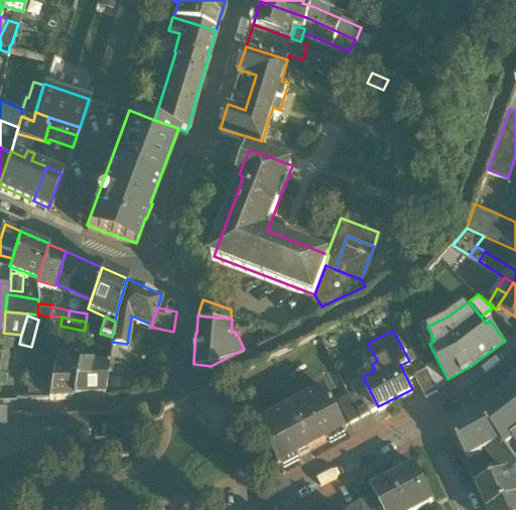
[(65,337),(60,364),(78,364),(83,339),(65,337)]
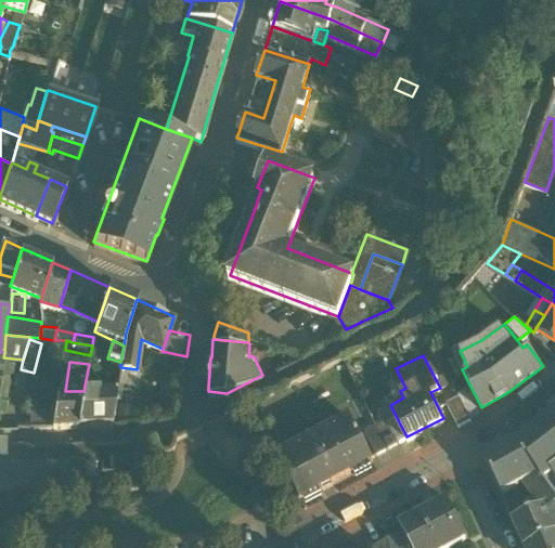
[(137,369),(120,367),(118,379),(134,382),(137,369)]
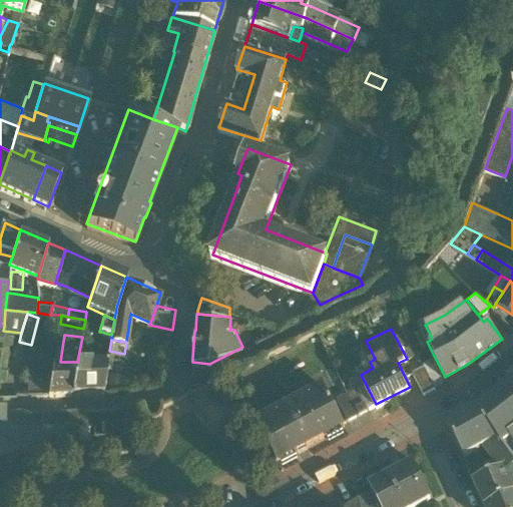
[(445,377),(434,356),(423,361),(424,364),(434,383),(445,377)]
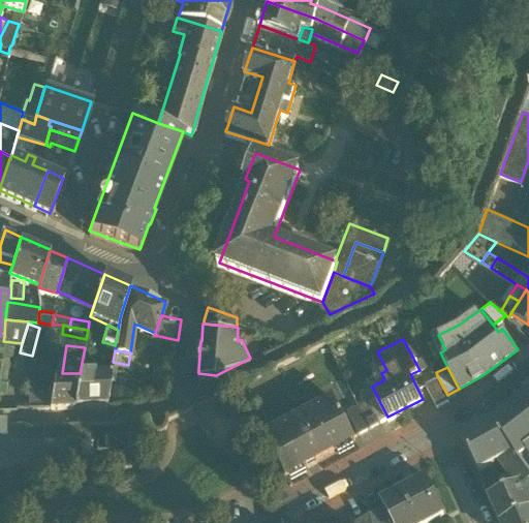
[(30,371),(29,404),(51,404),(55,374),(30,371)]
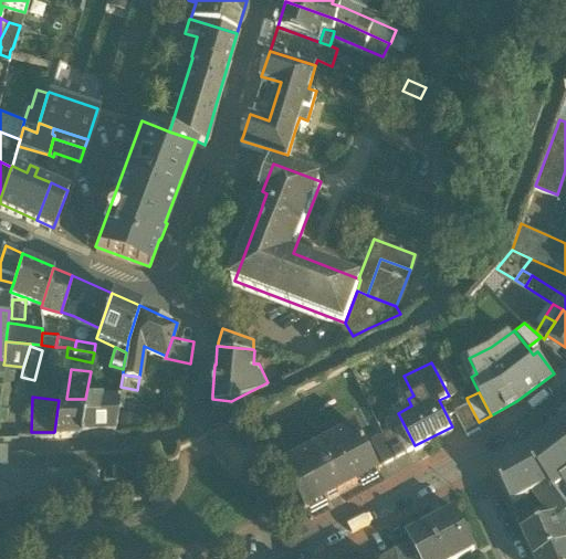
[(118,398),(85,399),(80,431),(114,430),(114,429),(118,398)]
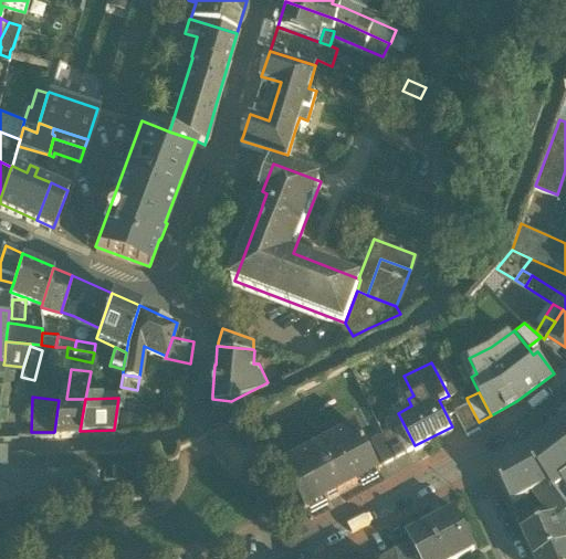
[(80,431),(85,399),(66,399),(59,399),(59,400),(54,432),(80,431)]
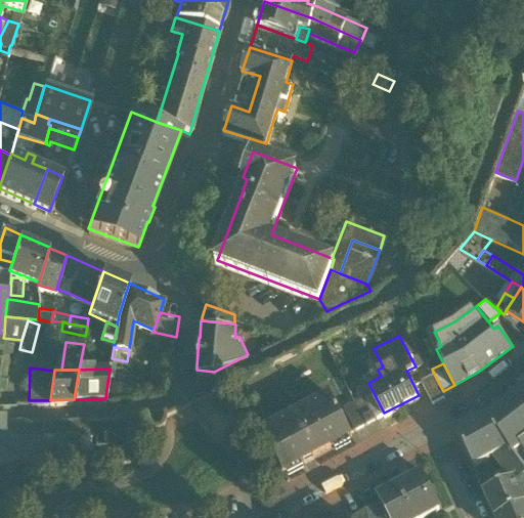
[(443,391),(433,372),(422,378),(432,399),(444,393),(443,391)]
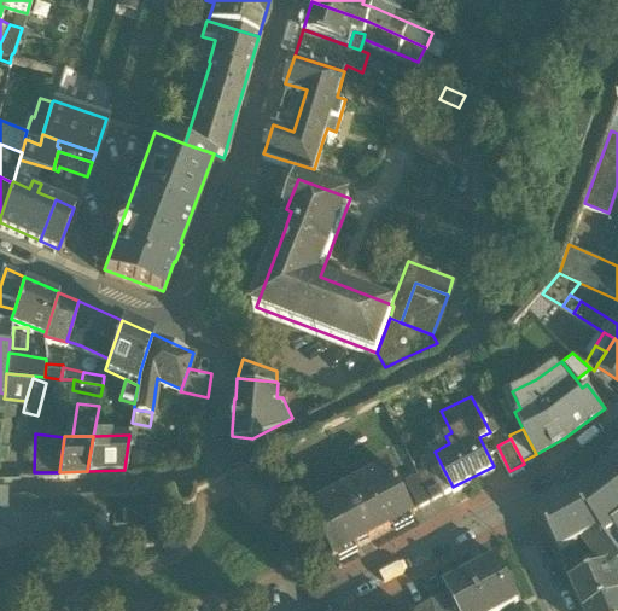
[(128,464),(145,465),(147,448),(130,447),(128,464)]
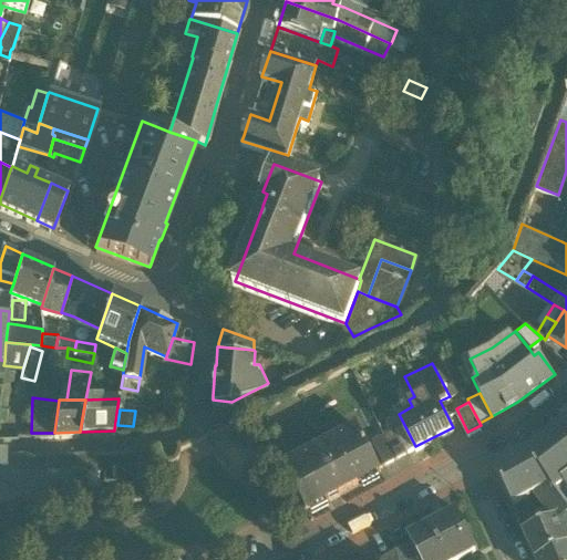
[(527,447),(525,449),(549,481),(555,488),(564,480),(566,478),(566,416),(566,418),(566,420),(566,425),(558,432),(554,427),(539,438),(543,444),(531,453),(527,447)]
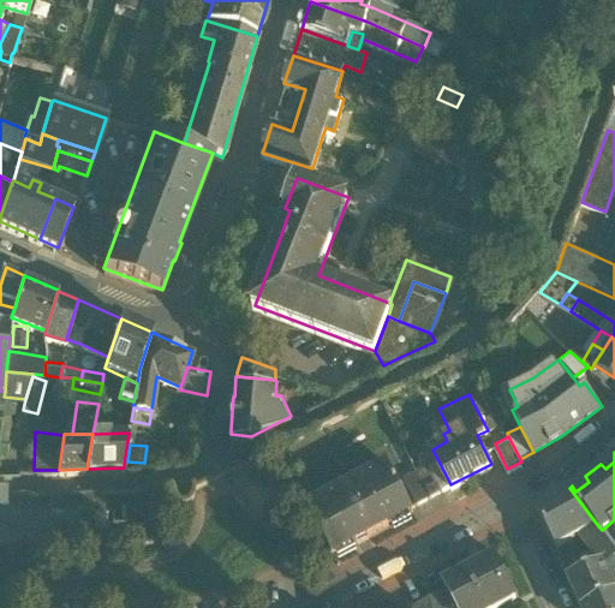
[(614,456),(614,454),(601,464),(605,469),(614,462),(614,456)]
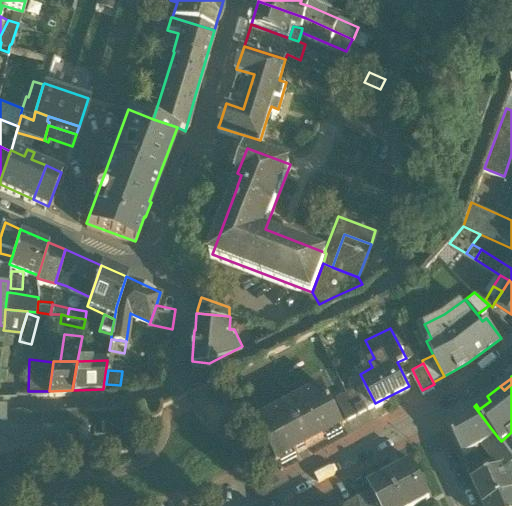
[(255,418),(275,456),(343,420),(323,381),(255,418)]
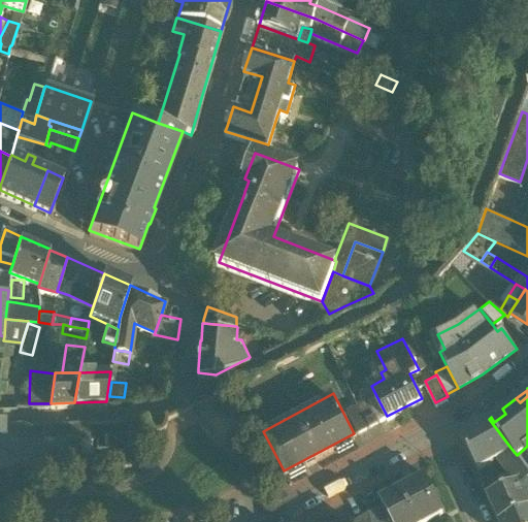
[(368,396),(358,401),(369,424),(380,418),(368,396)]
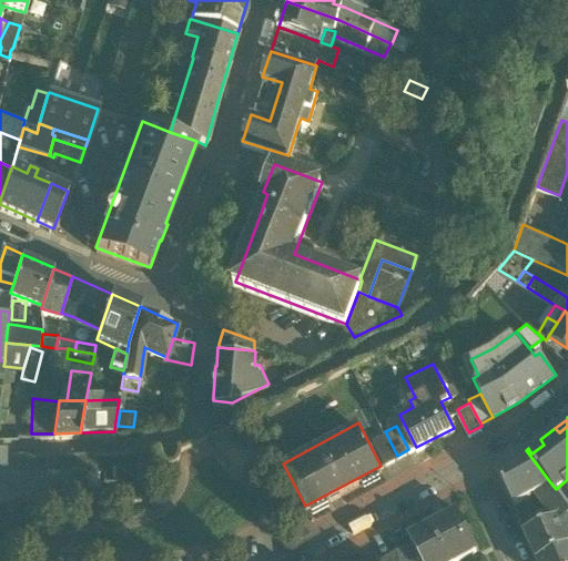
[(385,461),(397,456),(385,431),(373,437),(385,461)]
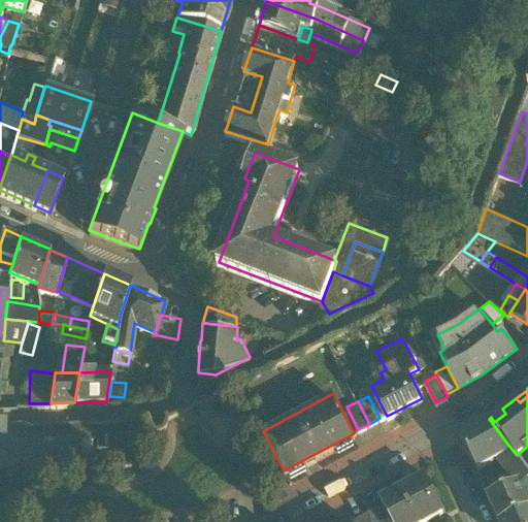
[(505,414),(502,409),(491,417),(494,422),(505,414)]
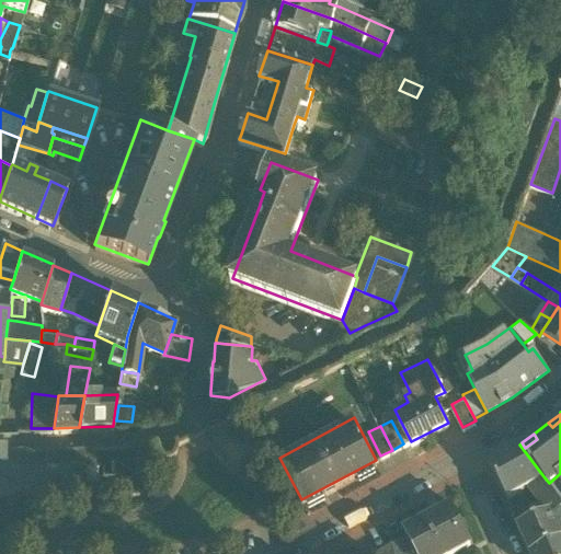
[(45,443),(45,462),(65,462),(79,462),(84,462),(83,445),(83,443),(45,443)]
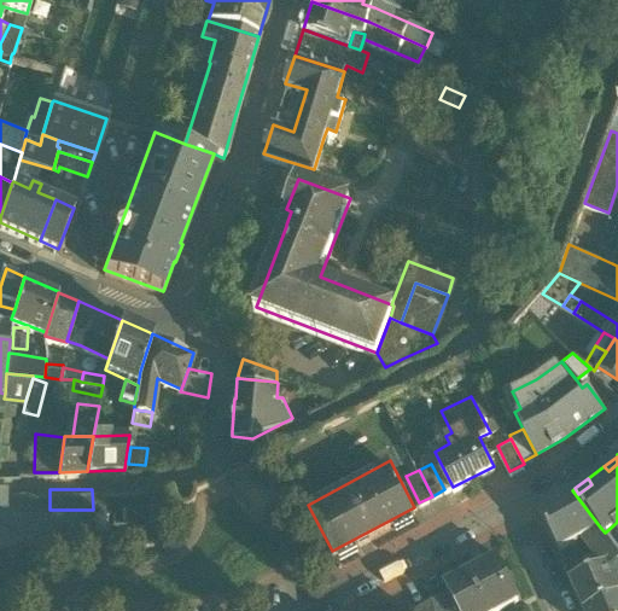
[(105,489),(92,490),(93,510),(105,508),(105,489)]
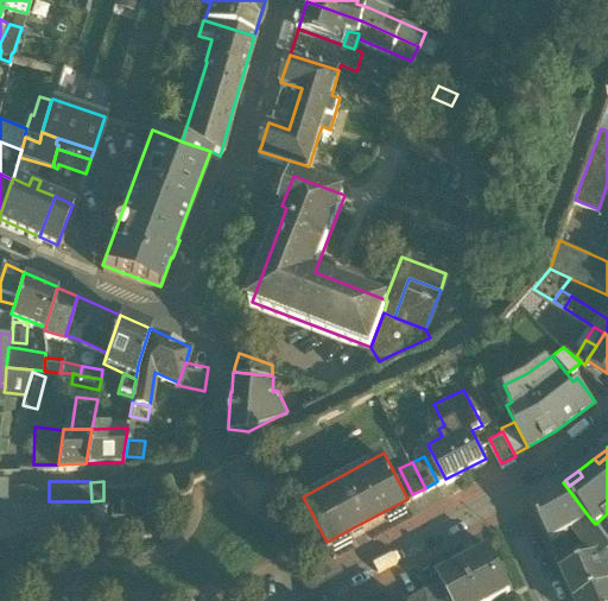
[(587,545),(594,555),(595,555),(599,557),(607,550),(607,541),(595,524),(589,517),(563,482),(530,499),(551,537),(572,525),(587,545)]
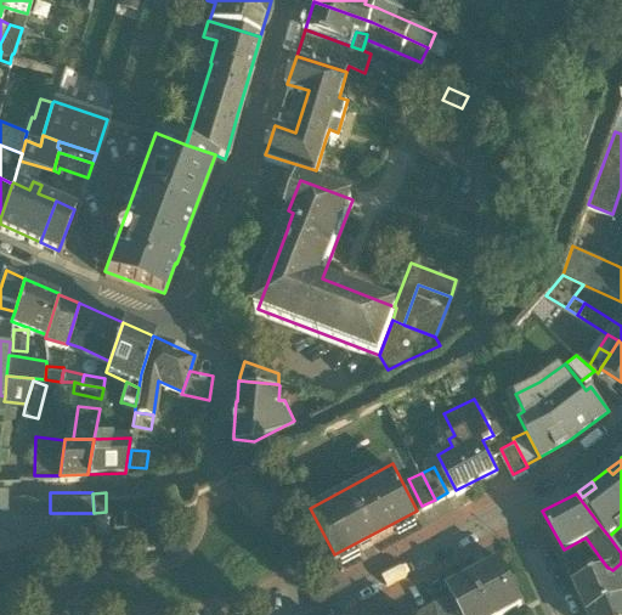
[(142,505),(125,505),(125,520),(142,520),(142,505)]
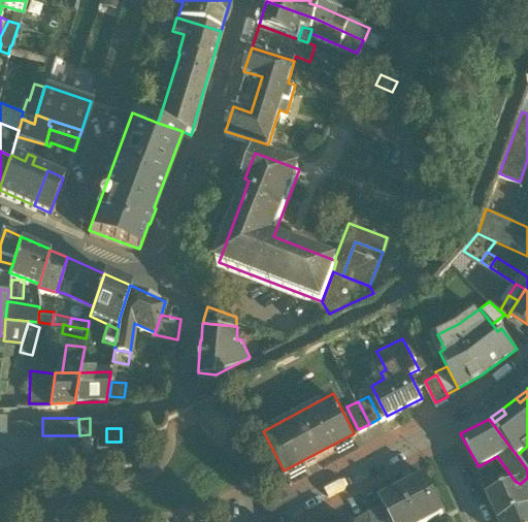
[(90,434),(79,435),(79,451),(92,451),(92,434),(90,434)]
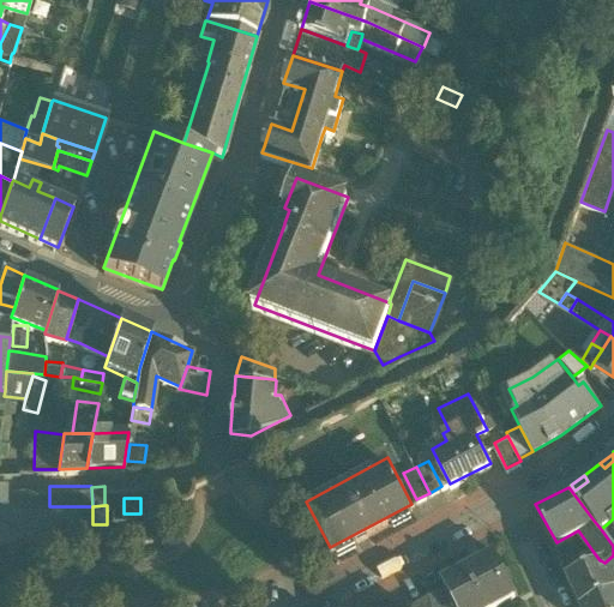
[(7,538),(23,538),(72,538),(71,506),(49,506),(50,514),(6,514),(7,538)]
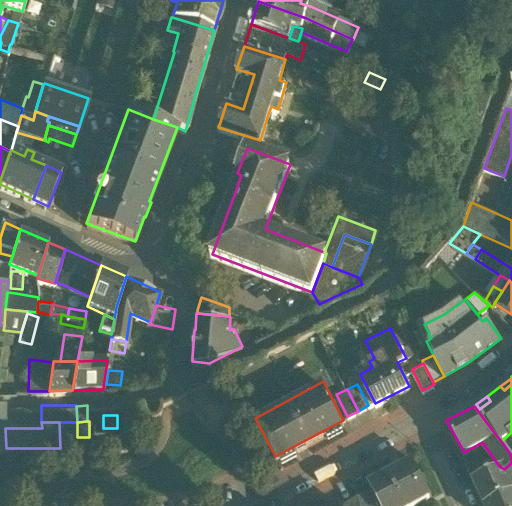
[(73,448),(72,422),(59,422),(60,448),(73,448)]
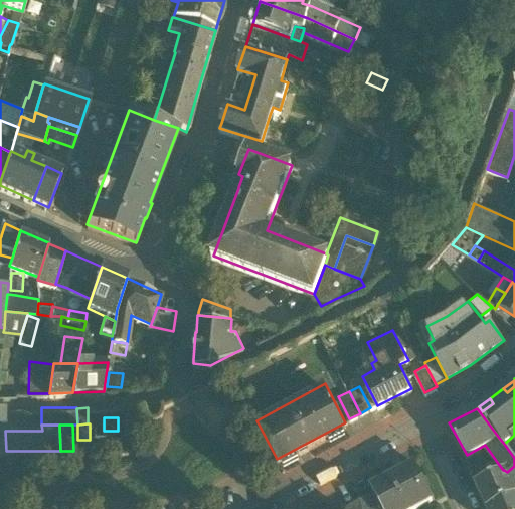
[(113,435),(113,450),(127,450),(127,435),(113,435)]
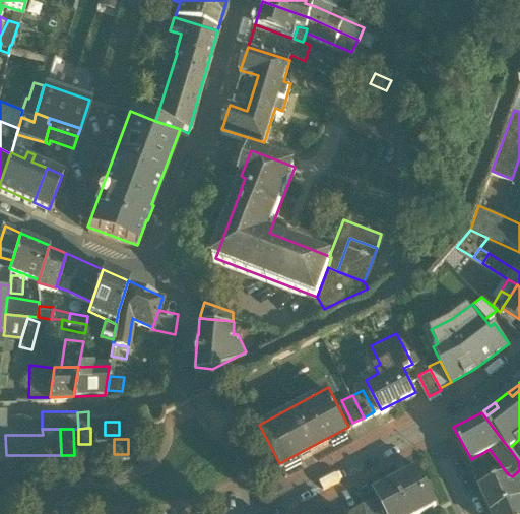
[(376,493),(386,513),(397,513),(407,509),(408,513),(410,513),(438,501),(419,464),(373,488),(376,493)]
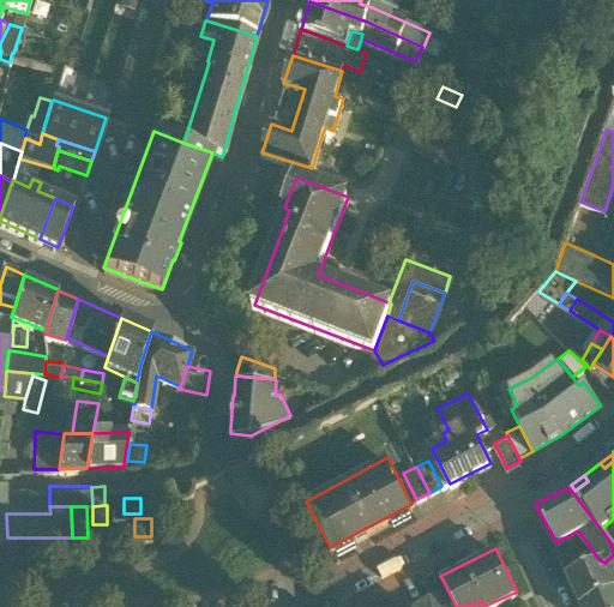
[(563,563),(569,575),(600,560),(593,551),(584,553),(563,563)]
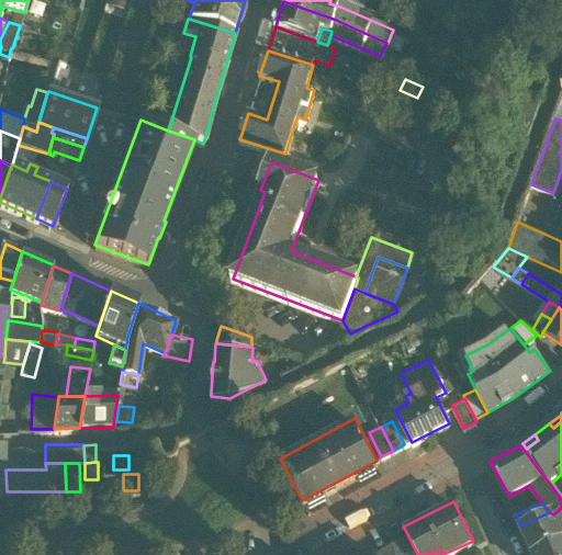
[(520,525),(531,551),(561,536),(561,508),(553,514),(550,512),(549,512),(520,525)]
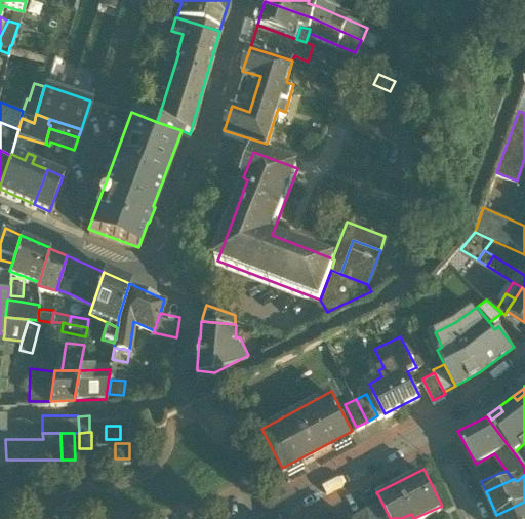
[(390,518),(379,497),(366,505),(368,518),(390,518)]
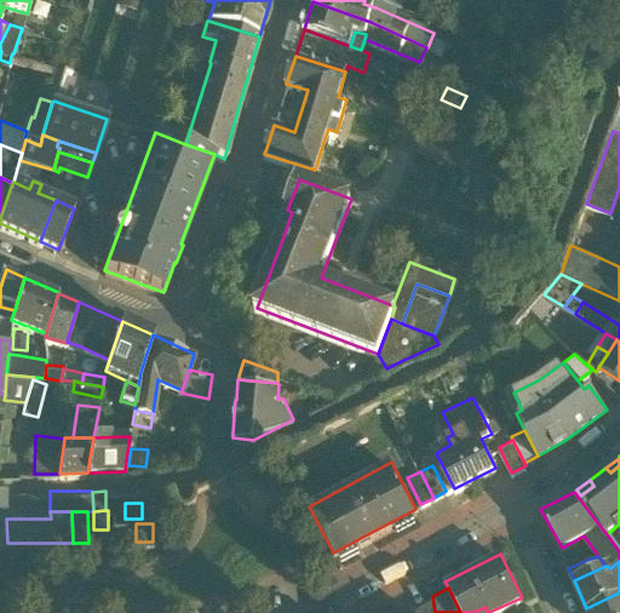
[(619,612),(619,593),(586,608),(589,612),(619,612)]
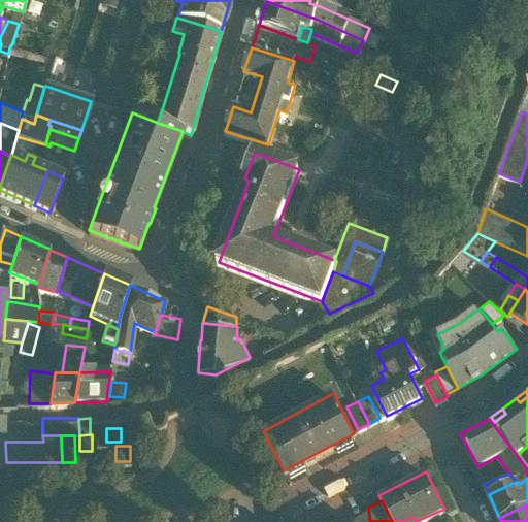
[(370,521),(368,508),(350,517),(352,521),(370,521)]
